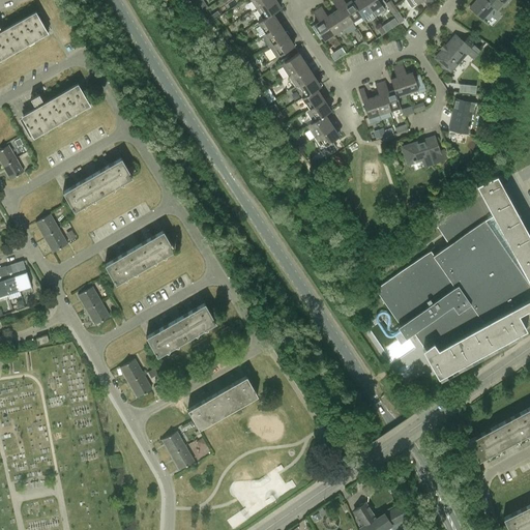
[(258,11),(262,19),(265,17),(266,17),(272,12),(281,7),(275,0),(267,0),(259,6),(261,9),(258,11)]
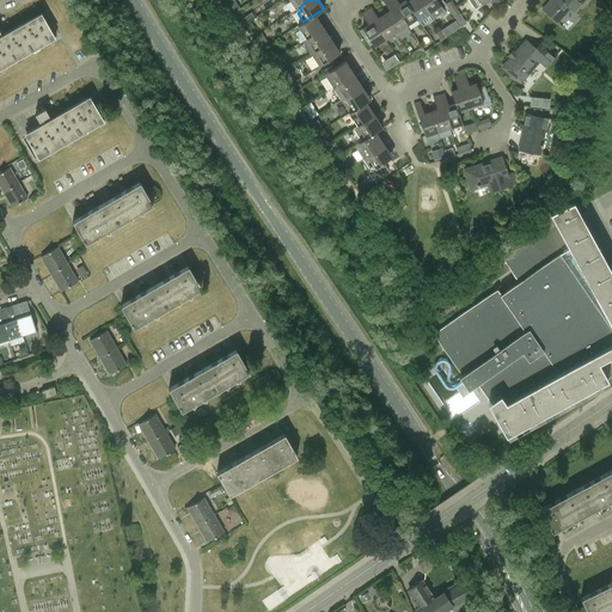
[(396,32),(407,25),(390,0),(383,0),(390,11),(384,14),(396,32)]
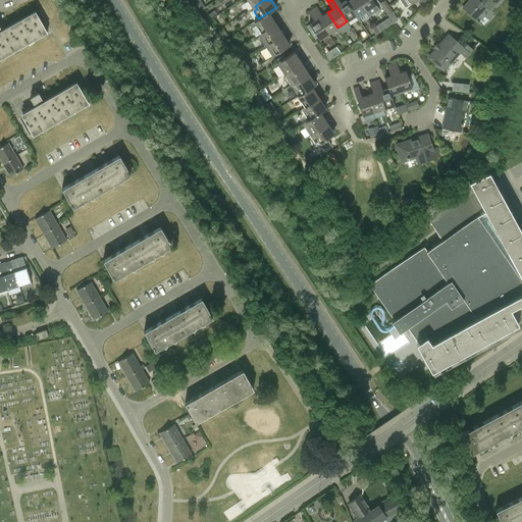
[(338,0),(332,0),(347,21),(356,15),(348,2),(347,1),(342,4),(338,0)]
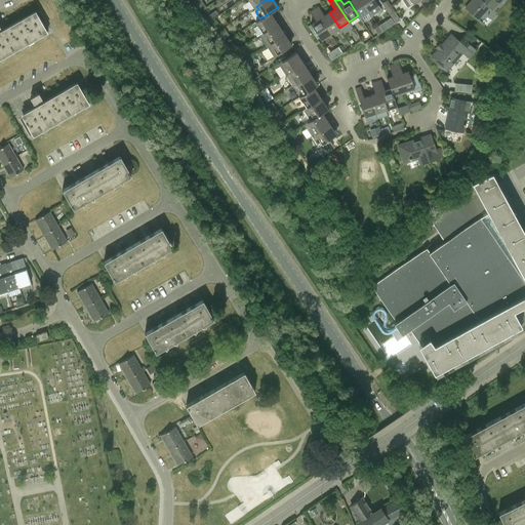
[(352,0),(350,2),(358,15),(359,17),(368,11),(360,0),(352,0)]
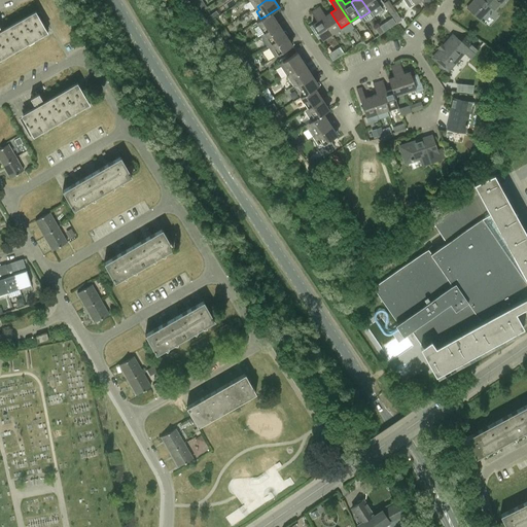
[(383,10),(380,5),(376,0),(361,0),(370,11),(374,16),(383,10)]
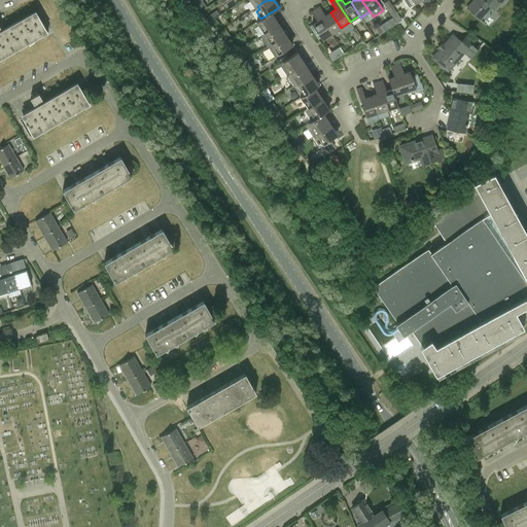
[(383,4),(387,9),(392,6),(388,0),(383,4)]
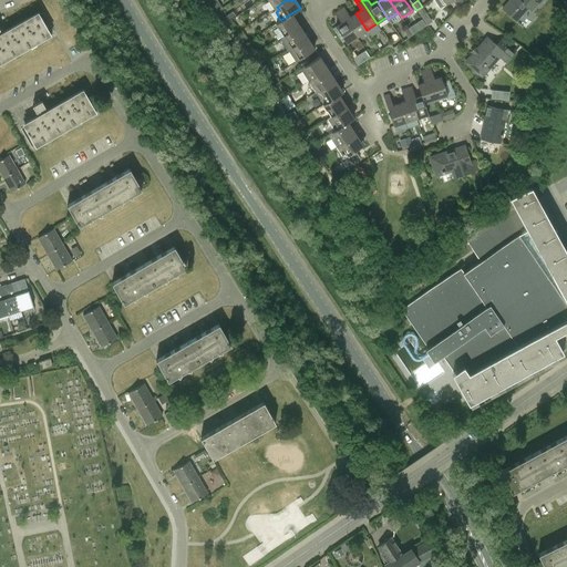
[(433,0),(440,9),(446,4),(453,0),(433,0)]
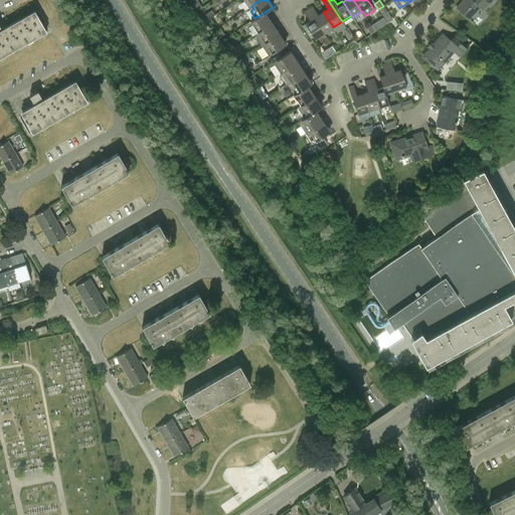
[(463,0),(456,8),(469,20),(480,7),(483,10),(491,0),(494,0),(495,1),(495,0),(463,0)]
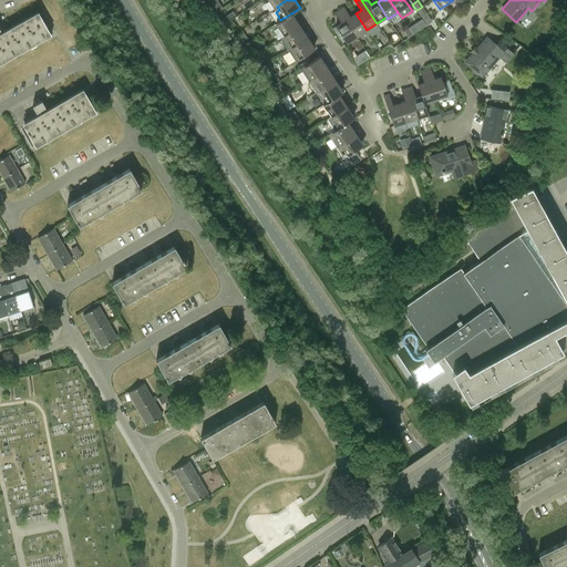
[(420,16),(421,16),(425,12),(422,7),(416,10),(420,16)]
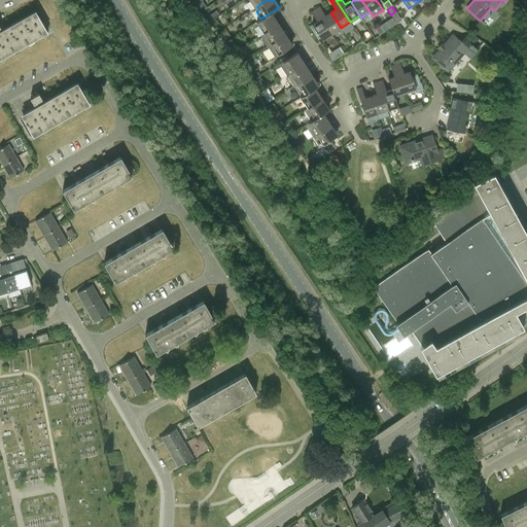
[(331,34),(341,28),(330,12),(325,16),(320,7),(315,10),(331,34)]
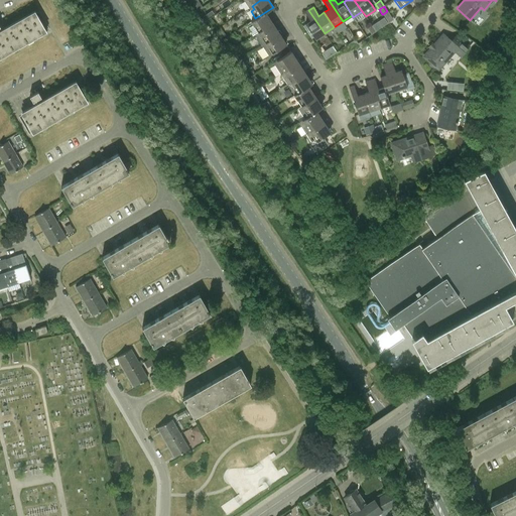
[(315,40),(325,33),(308,10),(304,12),(310,21),(305,25),(315,40)]
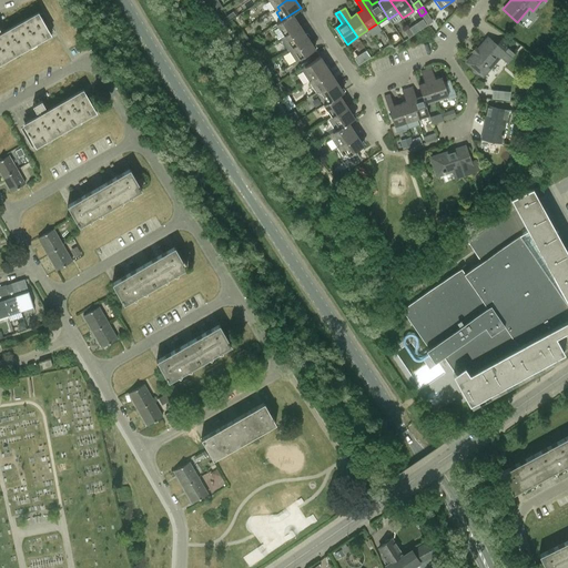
[(280,28),(284,36),(300,26),(292,13),(285,18),(284,18),(281,20),(276,23),(280,28)]
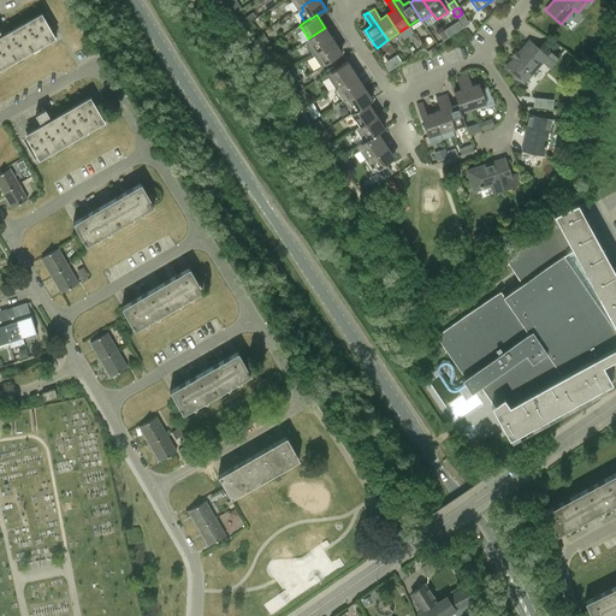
[(0,69),(55,37),(43,16),(0,40),(0,69)]
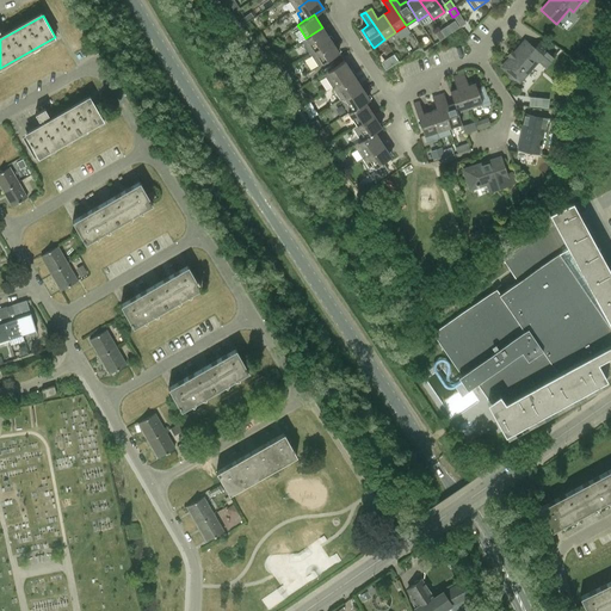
[(306,38),(308,43),(304,45),(309,54),(314,51),(314,50),(331,39),(322,28),(306,38)]
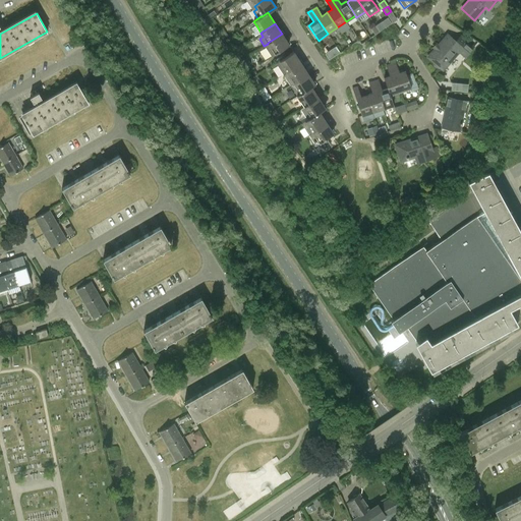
[(289,45),(282,34),(268,43),(268,44),(270,47),(267,49),(271,57),(289,45)]
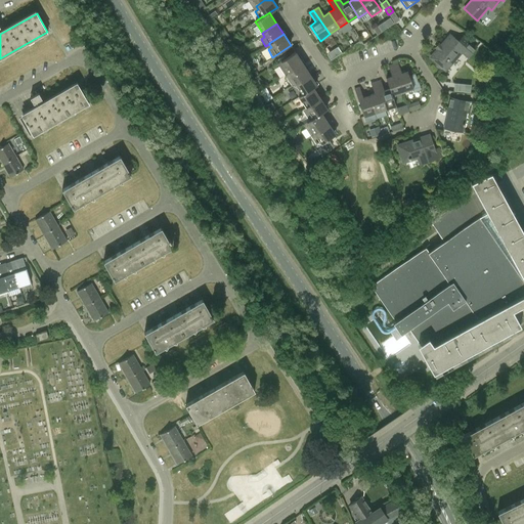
[(459,42),(450,35),(430,57),(438,64),(438,68),(443,73),(453,61),(451,59),(461,48),(469,55),(476,47),(463,36),(459,42)]
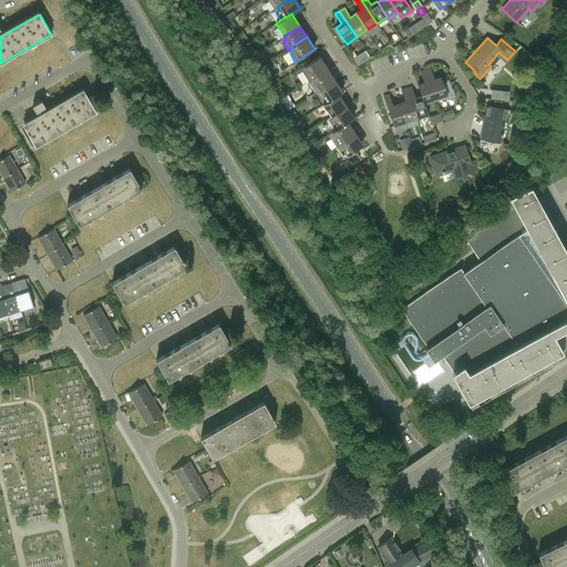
[(359,57),(353,59),(358,65),(364,61),(369,58),(370,58),(366,52),(359,57)]
